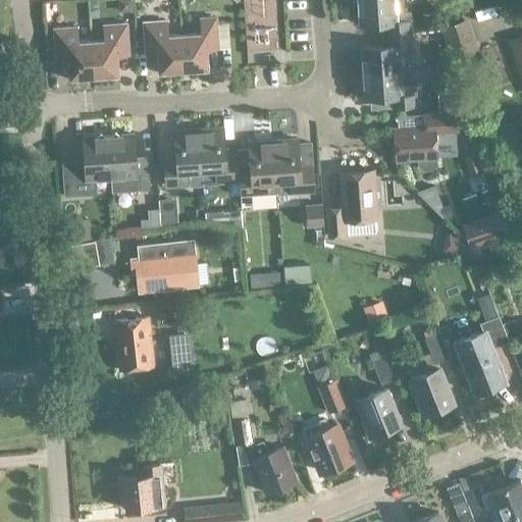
[(385,22),(386,34),(412,32),(410,11),(403,11),(402,0),(352,0),(354,21),(360,21),(360,24),(385,22)]
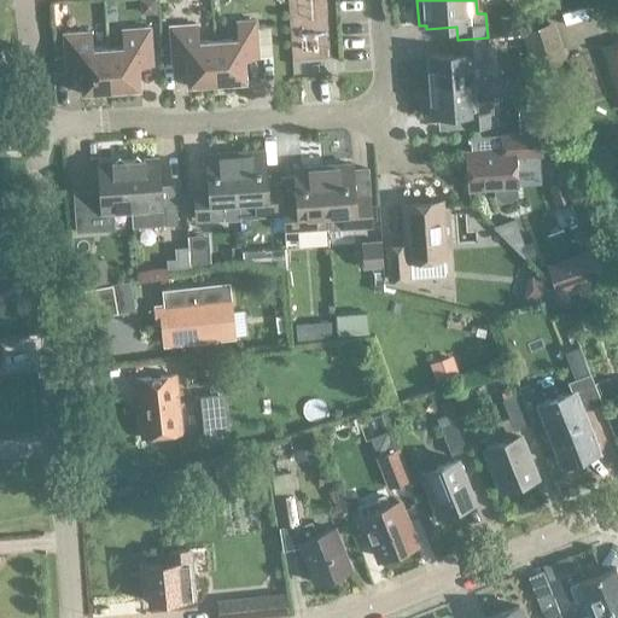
[(237,38),(229,39),(214,40),(216,82),(245,80),(244,51),(258,51),(256,19),(235,21),(237,38)]
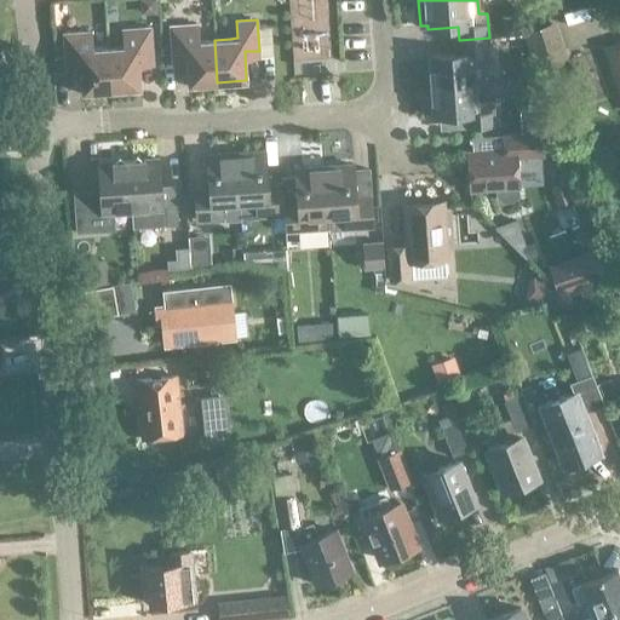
[(197,23),(185,24),(170,26),(172,57),(187,56),(189,85),(217,82),(214,40),(199,41),(197,23)]
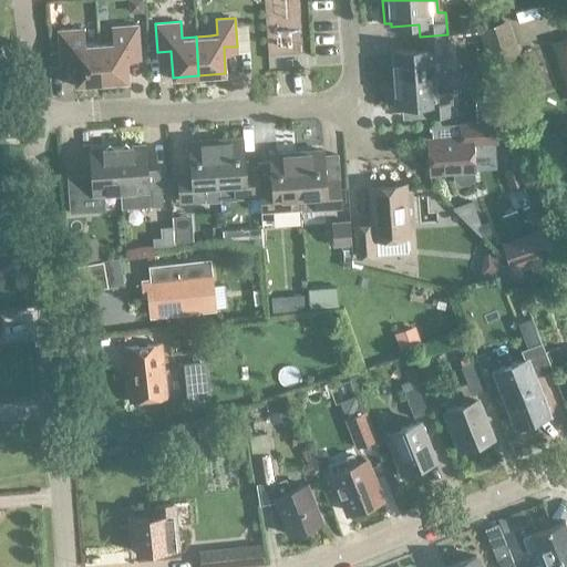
[(519,55),(508,21),(477,31),(490,65),(519,55)]
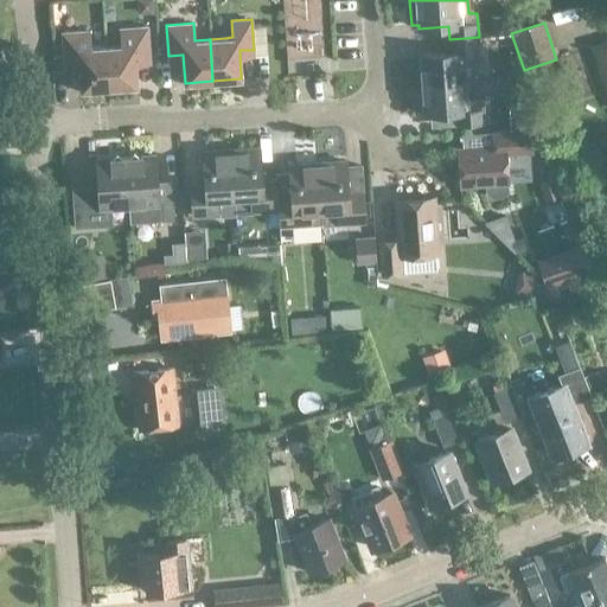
[(106,46),(109,88),(138,87),(135,58),(149,57),(147,26),(120,29),(121,45),(106,46)]
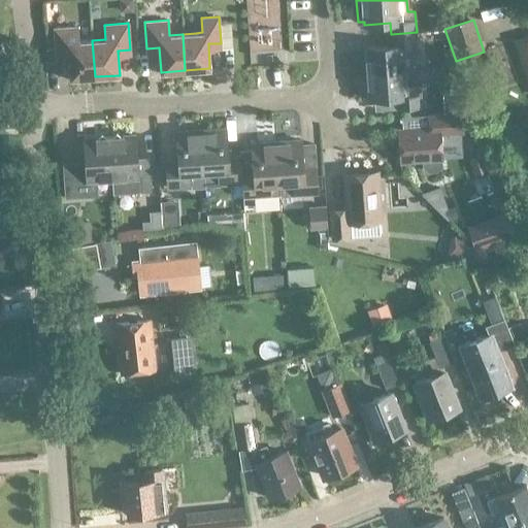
[(95,76),(92,40),(77,41),(76,27),(54,28),(56,55),(68,54),(70,78),(95,76)]
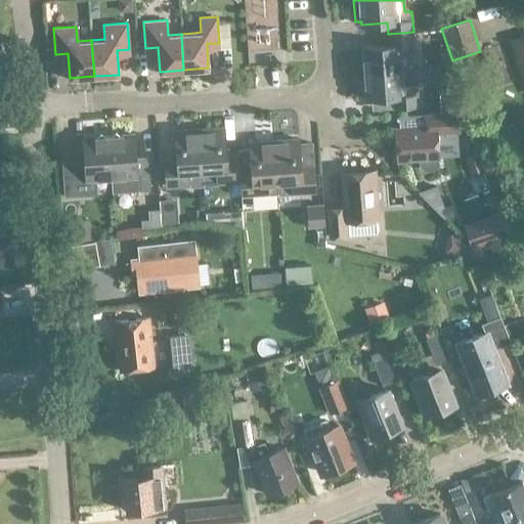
[(384,45),(362,47),(364,73),(401,70),(409,70),(408,53),(415,52),(413,32),(388,34),(389,45),(384,45)]
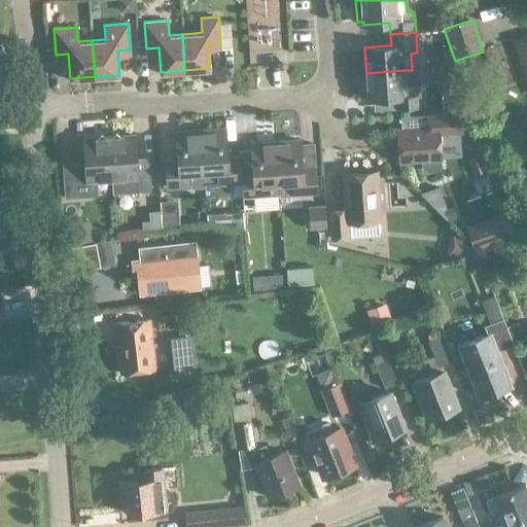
[(526,33),(513,39),(526,82),(526,33)]
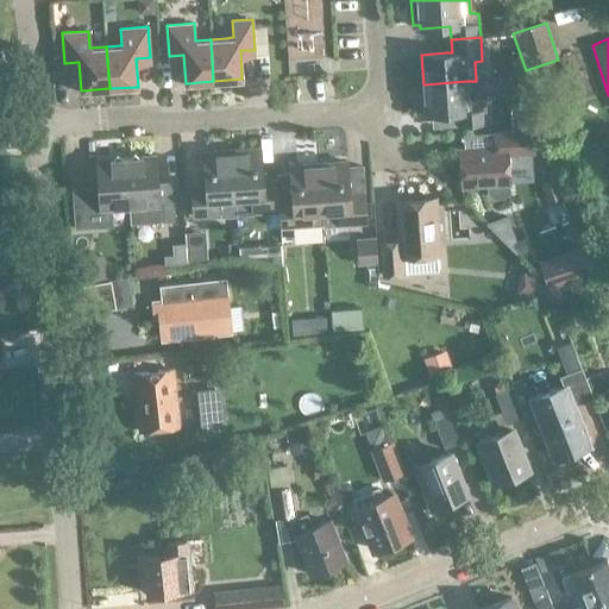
[(468,100),(466,81),(424,85),(426,114),(456,112),(457,125),(487,123),(485,99),(468,100)]
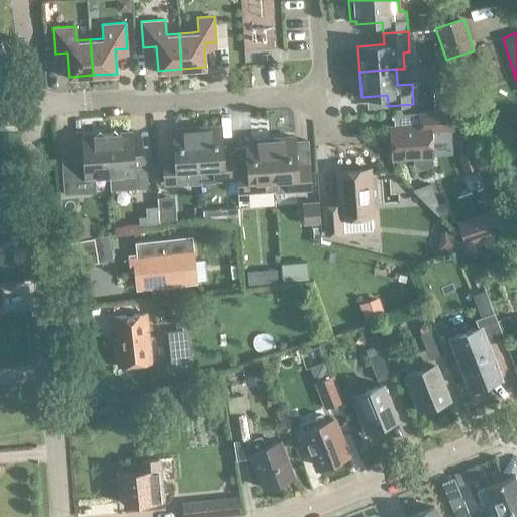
[(392,158),(414,157),(414,164),(419,168),(427,168),(433,163),(430,129),(452,128),(451,110),(419,112),(420,124),(390,126),(392,158)]
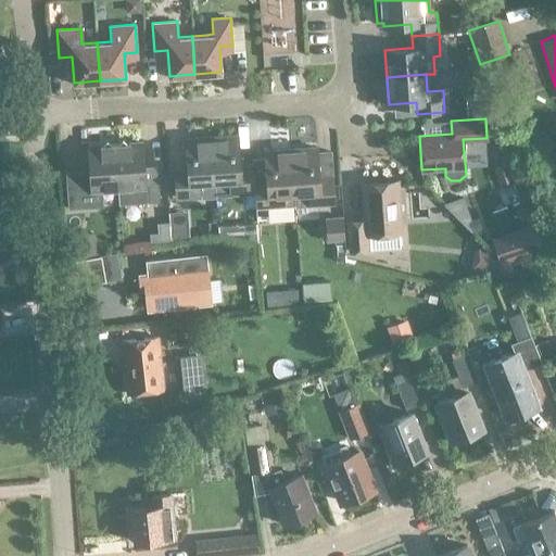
[(238,135),(212,137),(215,180),(216,194),(230,193),(255,191),(254,181),(253,164),(240,165),(238,135)]
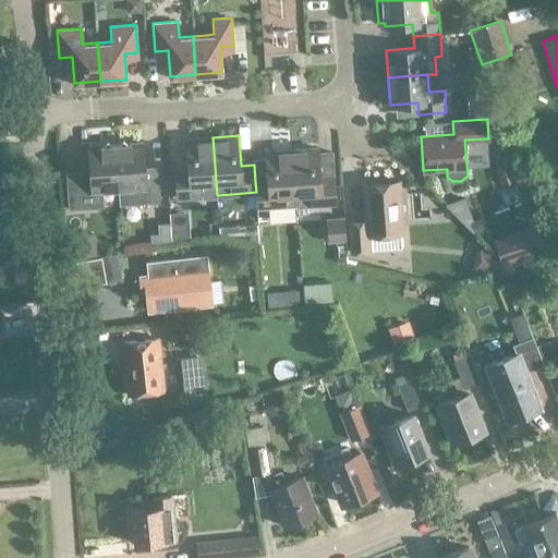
[(217,195),(216,181),(213,137),(186,140),(189,170),(176,171),(178,198),(217,195)]
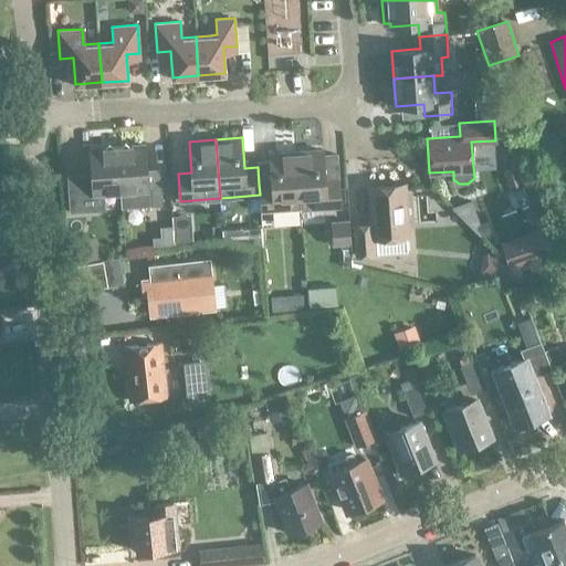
[(145,145),(117,146),(121,191),(122,205),(122,207),(161,205),(161,202),(161,201),(159,175),(147,175),(147,169),(145,145)]
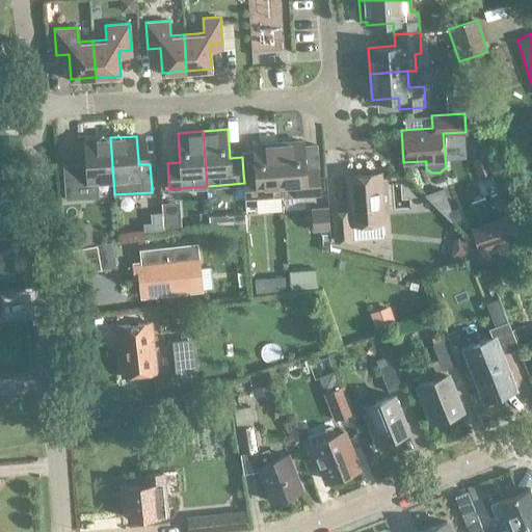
[(98,181),(113,180),(110,137),(84,139),(86,163),(62,165),(64,198),(99,196),(98,181)]
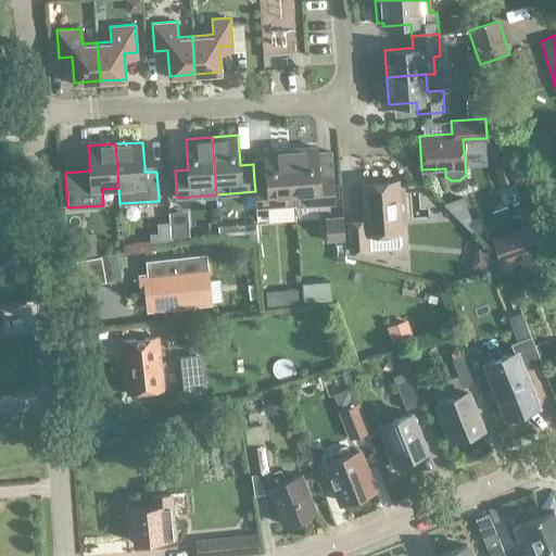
[(317,147),(291,149),(294,192),(294,205),(294,206),(310,205),(310,204),(333,202),(332,176),(319,177),(317,152),(317,147)]
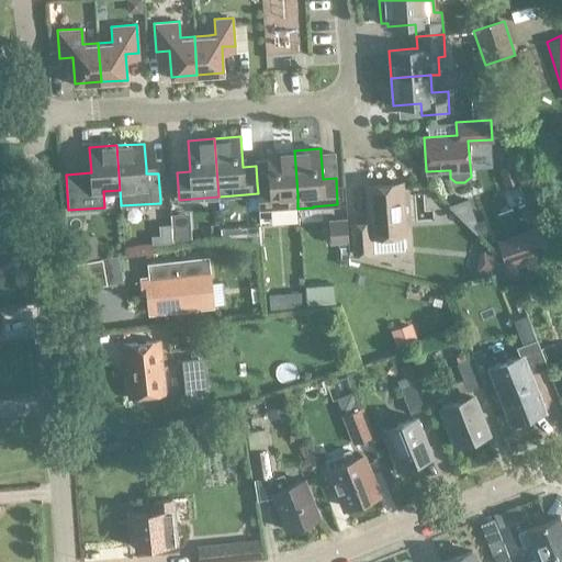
[(270,183),(257,183),(258,193),(259,210),(288,208),(298,208),(298,194),(294,150),(268,153),(268,158),(270,183)]
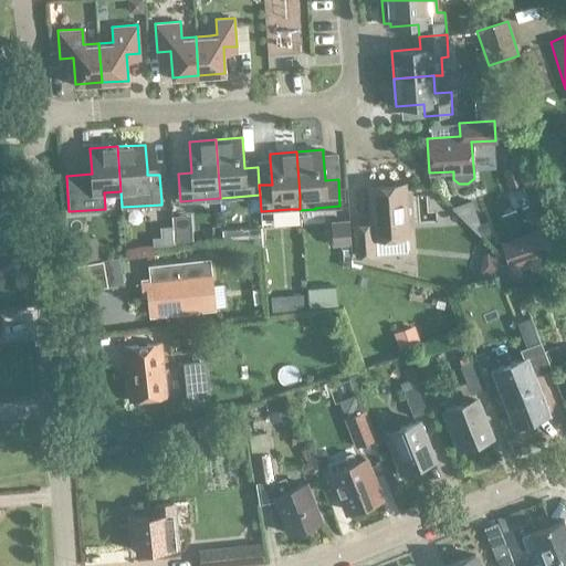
[(373,223),(355,224),(357,255),(375,254),(374,240),(409,238),(409,237),(405,184),(369,186),(373,223)]
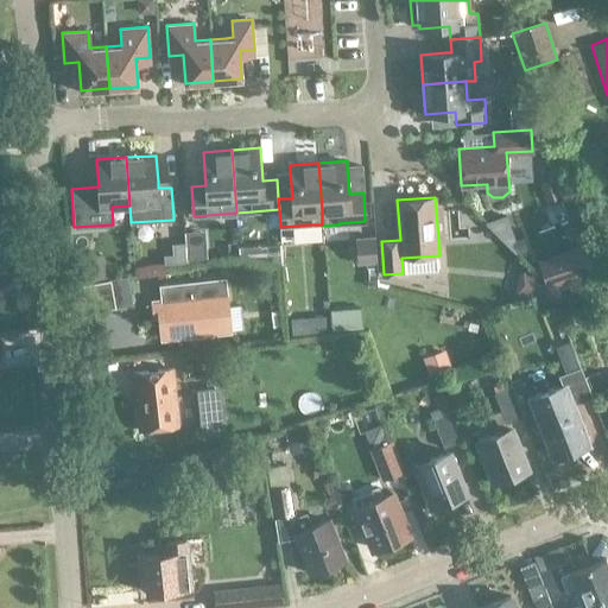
[(499,235),(513,232),(507,215),(486,222),(499,235)]
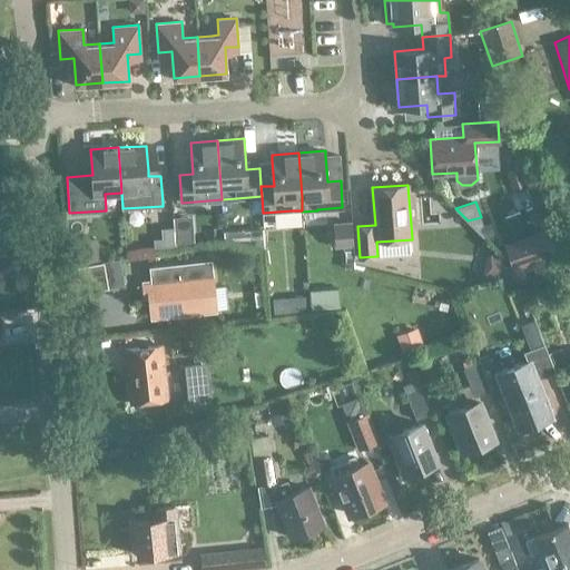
[(194,245),(192,216),(173,218),(175,246),(194,245)]
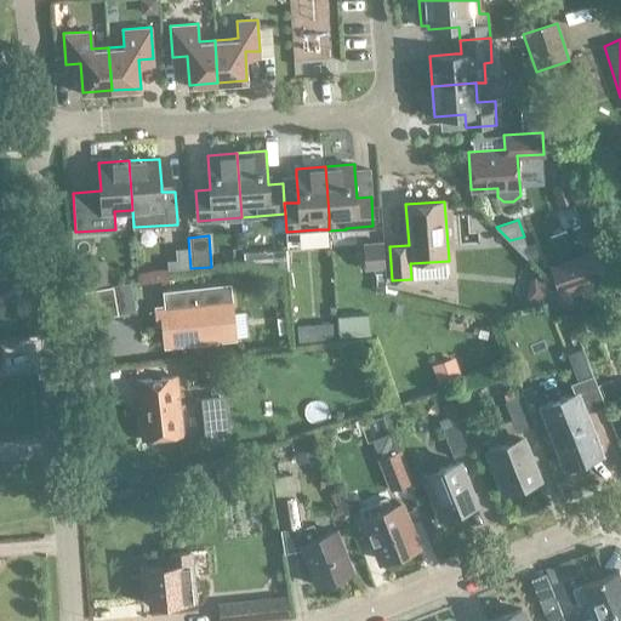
[(352,241),(335,243),(337,266),(354,265),(352,241)]
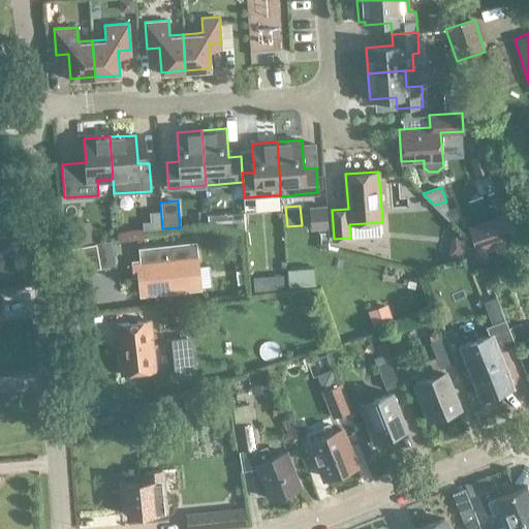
[(327,206),(309,207),(310,229),(318,228),(328,227),(327,206)]
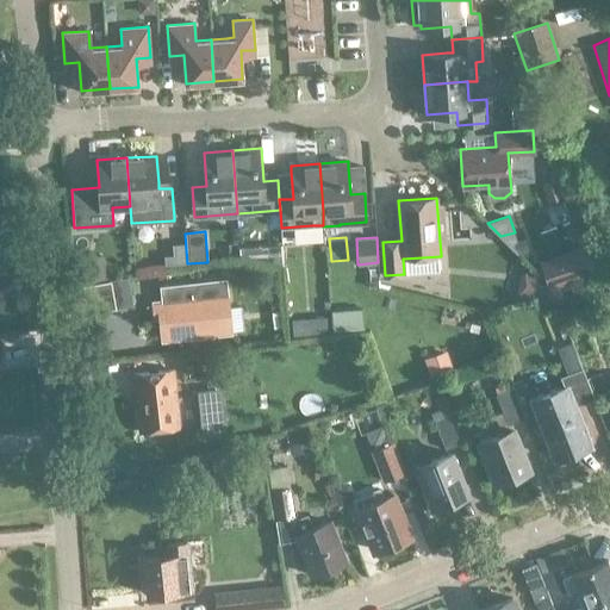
[(539,261),(549,288),(595,273),(584,246),(539,261)]
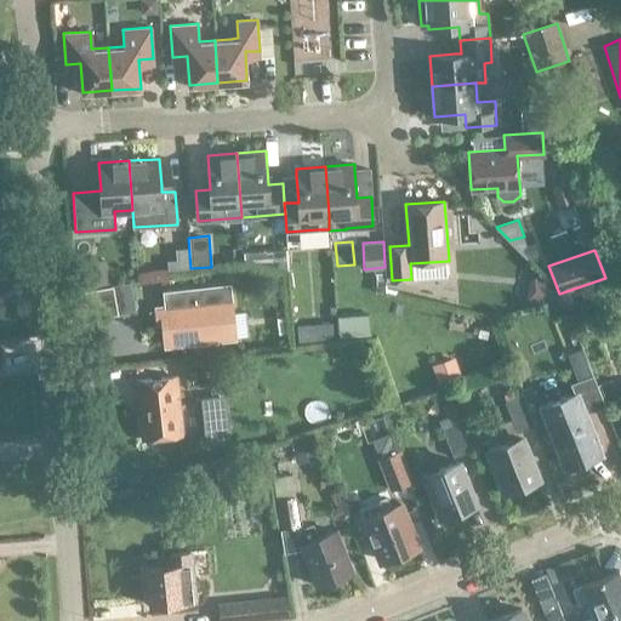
[(234,337),(229,285),(165,292),(166,306),(161,307),(166,346),(234,337)]
